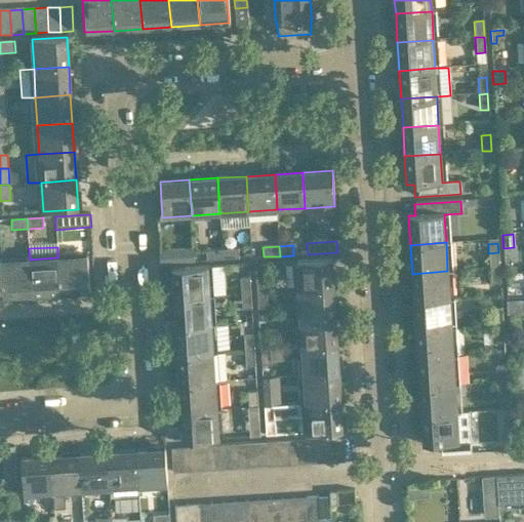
[(223,259),(223,249),(207,250),(207,261),(223,259)]
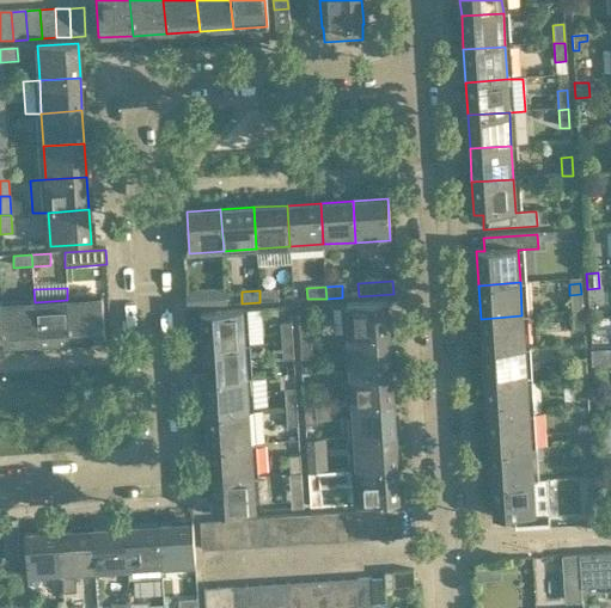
[(276,290),(260,290),(260,302),(277,301),(276,290)]
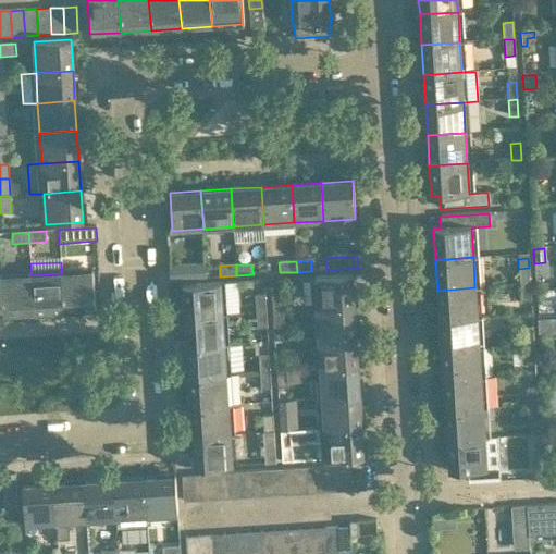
[(175,267),(169,268),(169,281),(175,280),(206,278),(205,266),(175,267)]
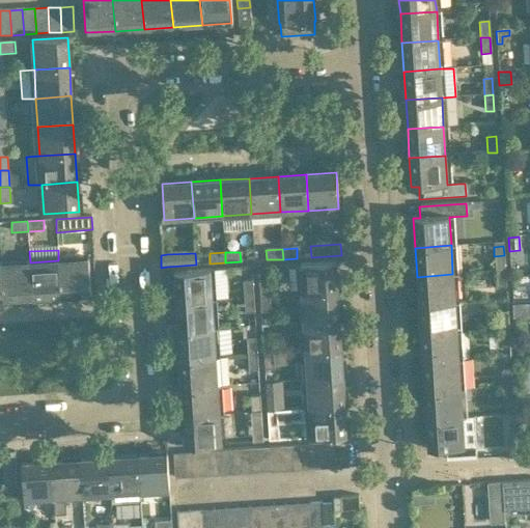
[(504,255),(494,256),(495,272),(499,272),(505,272),(504,255)]
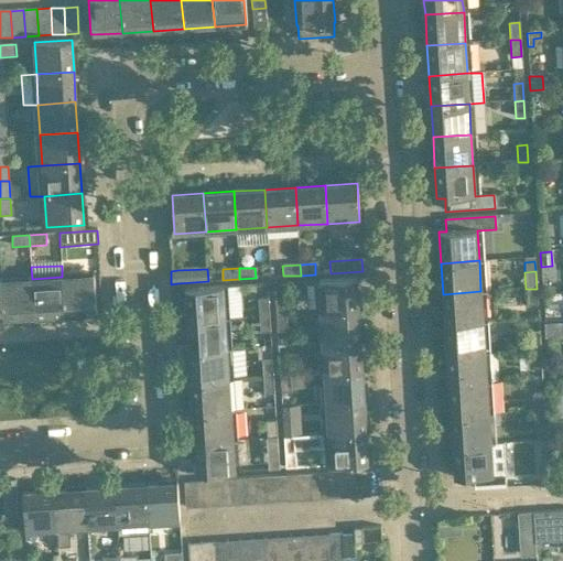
[(94,274),(62,277),(65,314),(96,312),(94,274)]
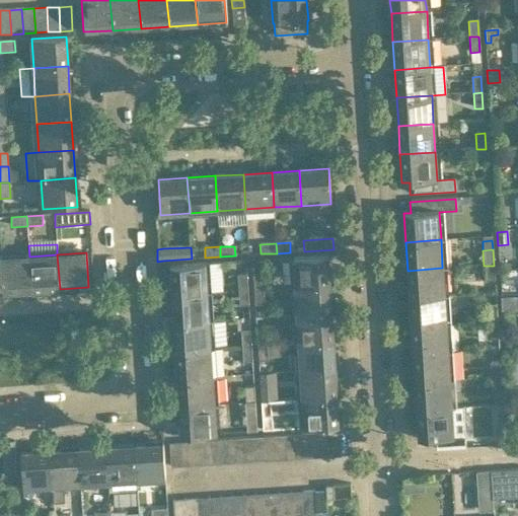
[(57,254),(29,256),(31,291),(60,289),(57,254)]
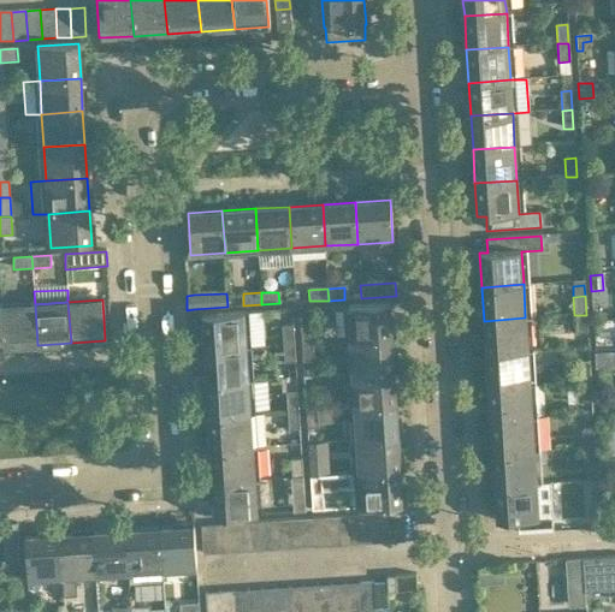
[(35,304),(1,306),(4,348),(37,345),(35,304)]
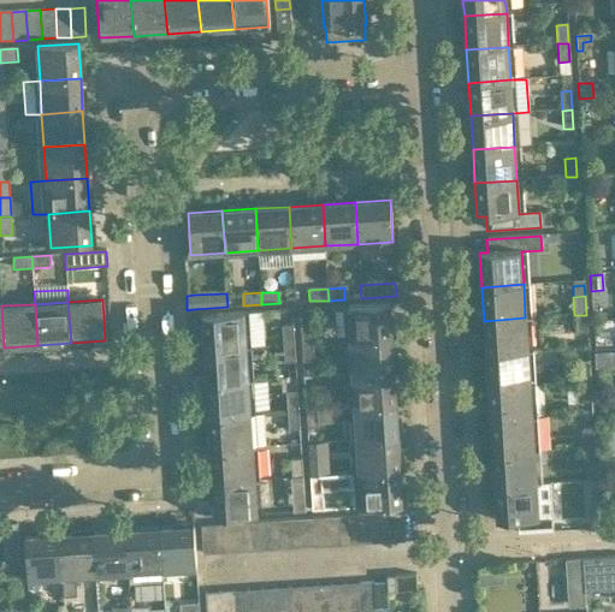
[(348,307),(349,342),(391,339),(389,304),(348,307)]
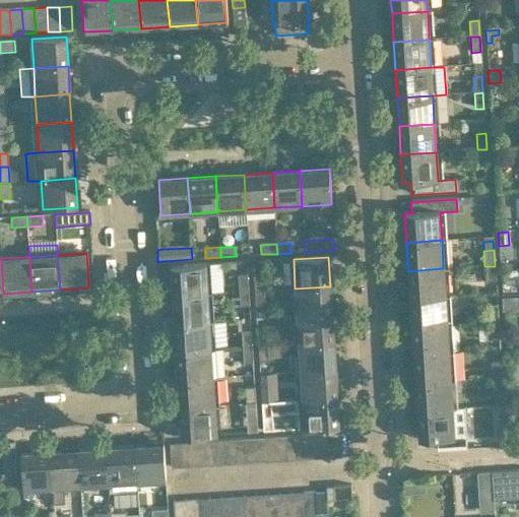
[(222,292),(222,263),(210,263),(210,292),(222,292)]
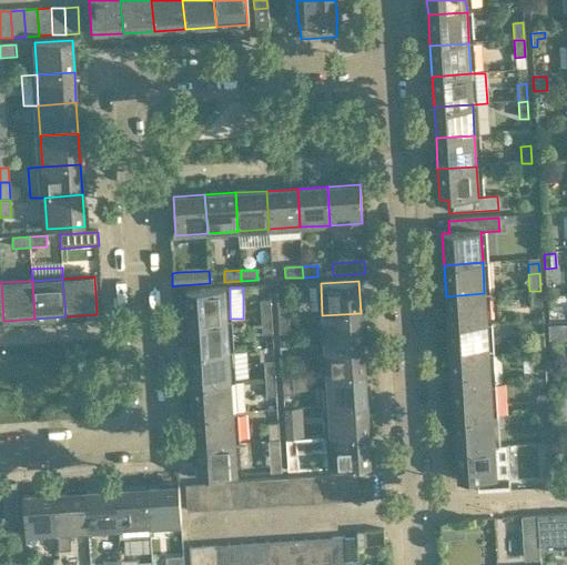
[(186,292),(189,324),(226,321),(225,290),(186,292)]
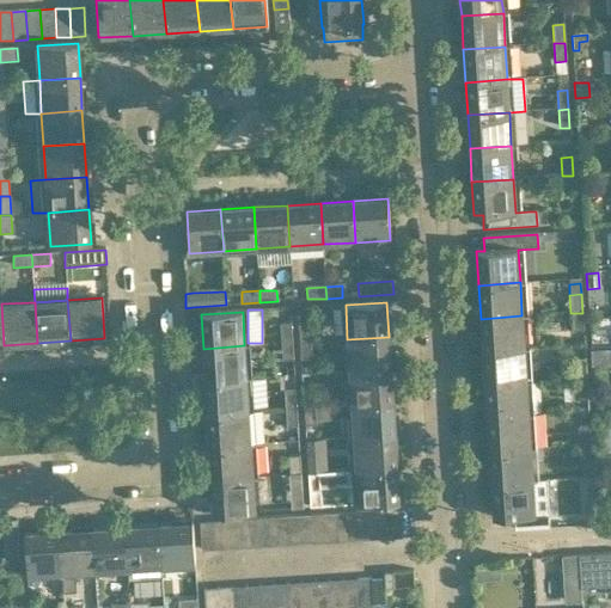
[(575,313),(570,313),(572,332),(584,332),(582,313),(575,313)]
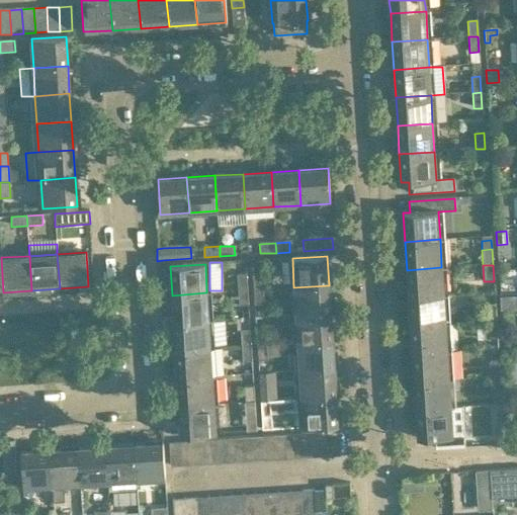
[(407,270),(408,297),(443,295),(441,267),(407,270)]
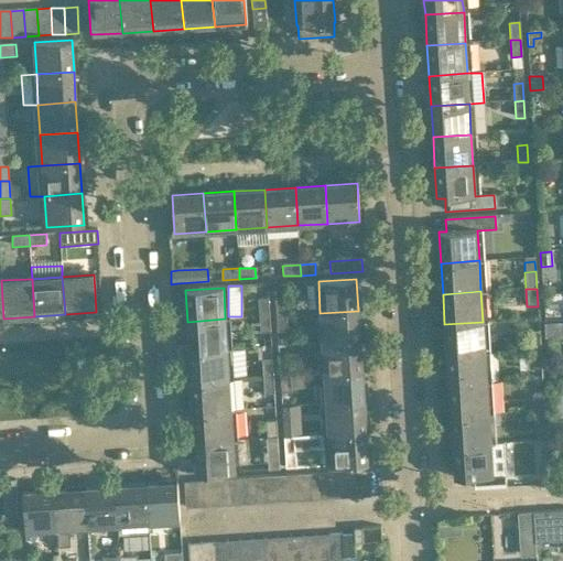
[(275,299),(274,299),(275,316),(287,315),(285,298),(275,299)]
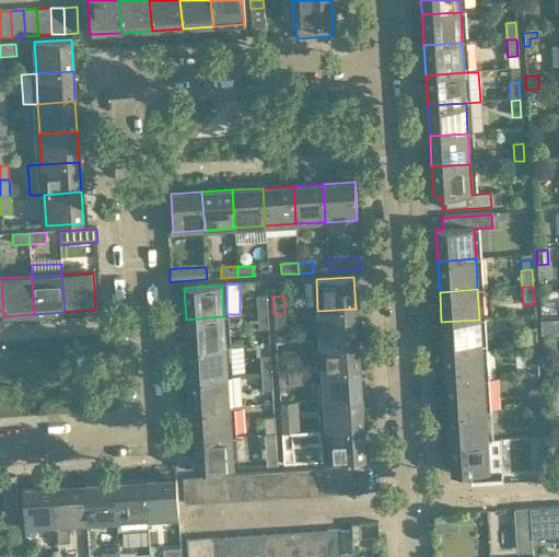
[(266,297),(256,298),(257,314),(267,314),(266,297)]
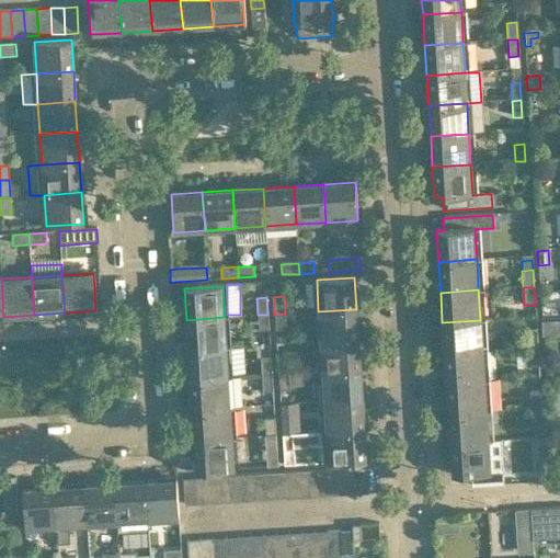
[(318,311),(320,342),(357,339),(356,309),(318,311)]
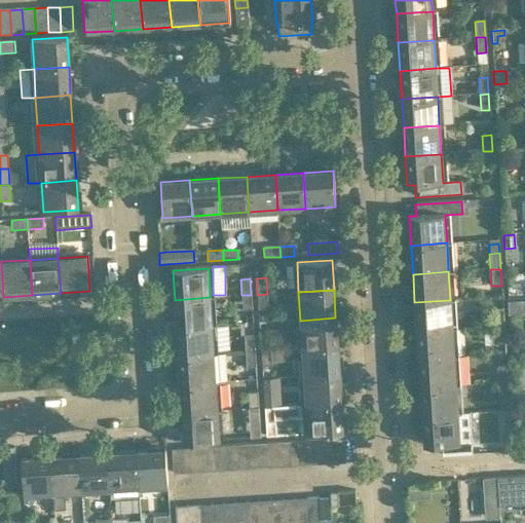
[(267,294),(257,295),(258,310),(259,310),(268,310),(267,295),(267,294)]
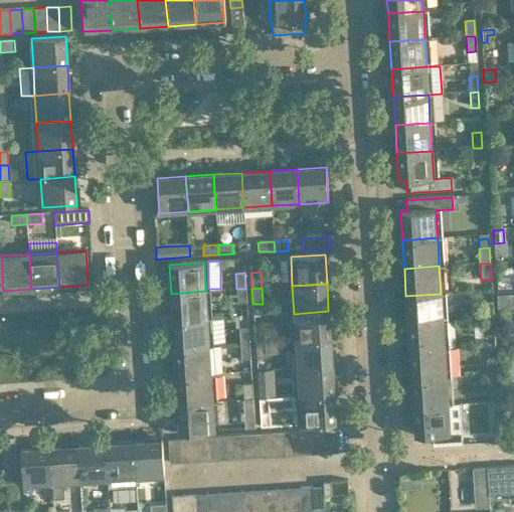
[(245,289),(236,289),(237,305),(246,304),(245,289)]
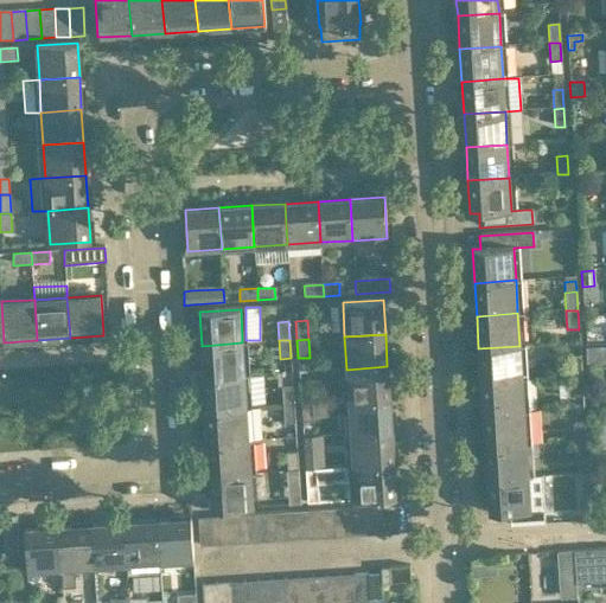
[(202,346),(204,378),(244,376),(242,342),(202,346)]
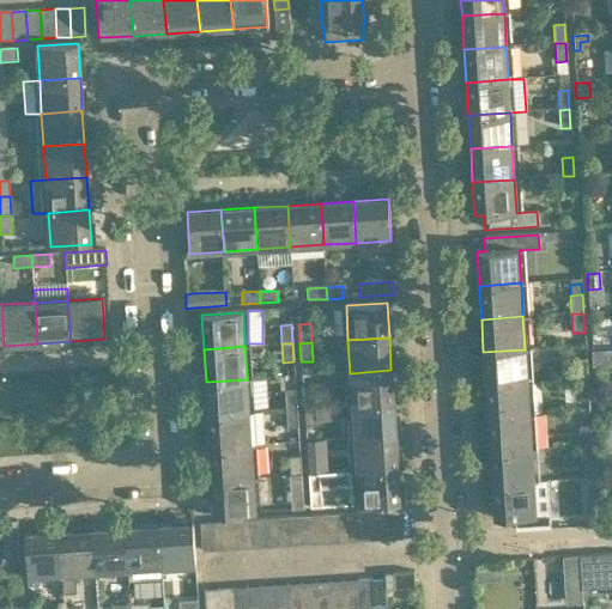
[(483,352),(485,385),(527,383),(525,349),(483,352)]
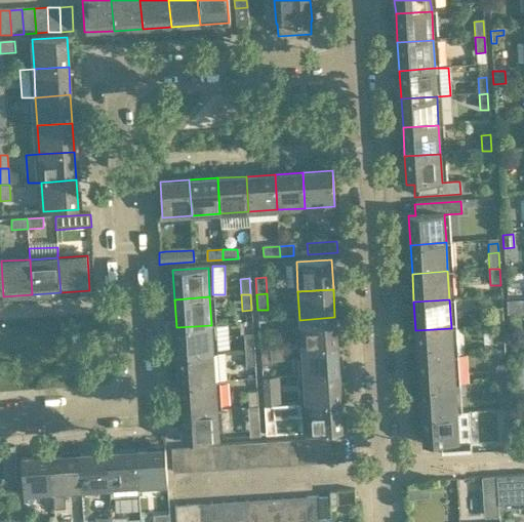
[(519,302),(507,303),(507,316),(520,315),(519,302)]
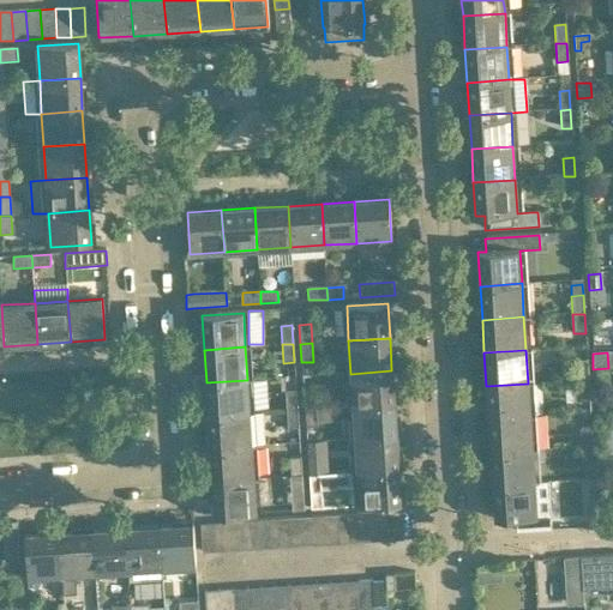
[(587,361),(576,362),(577,381),(588,380),(587,361)]
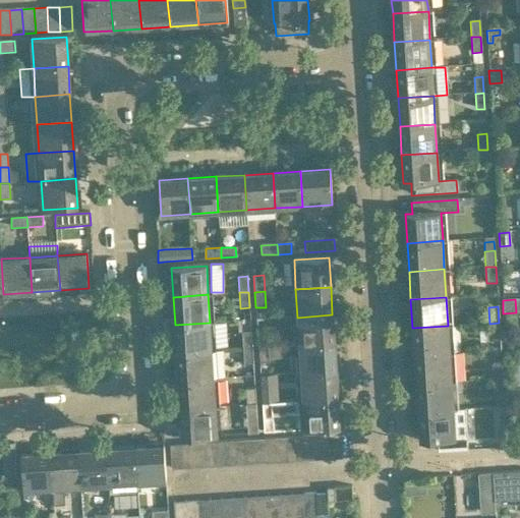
[(297,318),(299,345),(334,343),(332,314),(297,318)]
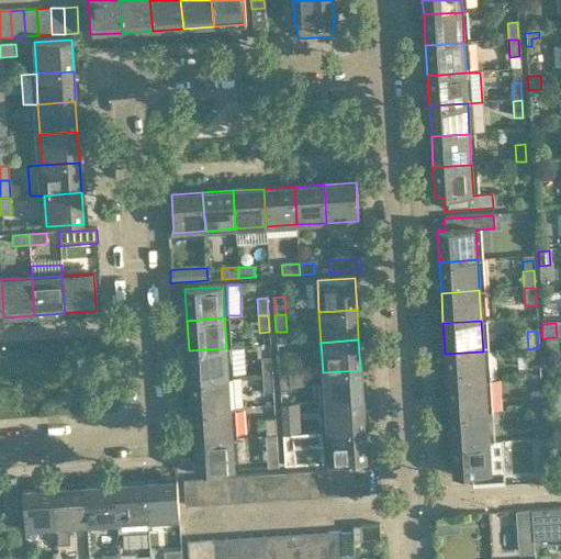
[(189,350),(190,381),(228,379),(226,348),(189,350)]
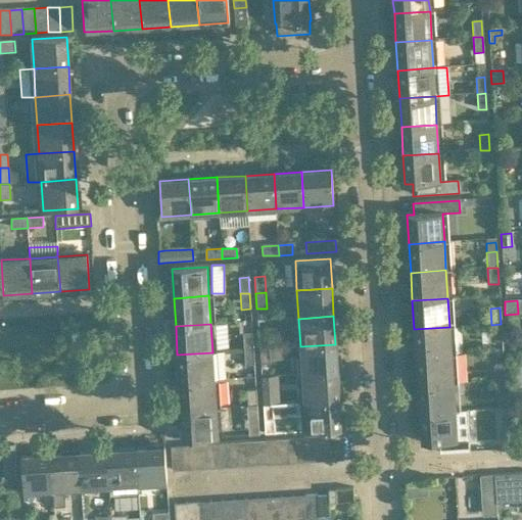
[(501,324),(491,325),(492,340),(502,340),(501,324)]
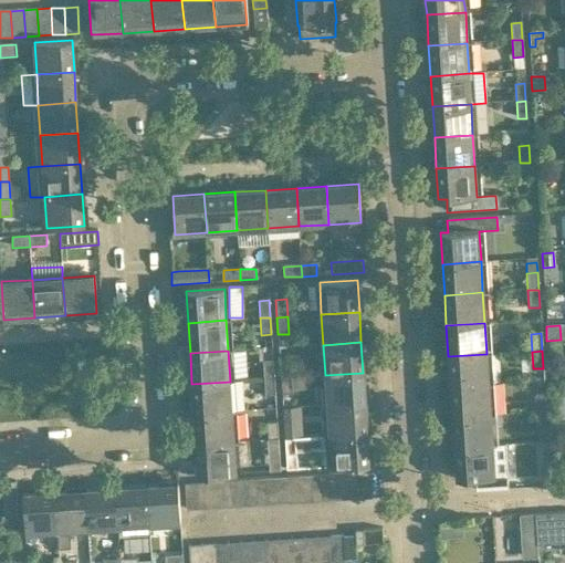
[(448,356),(450,387),(489,385),(487,354),(448,356)]
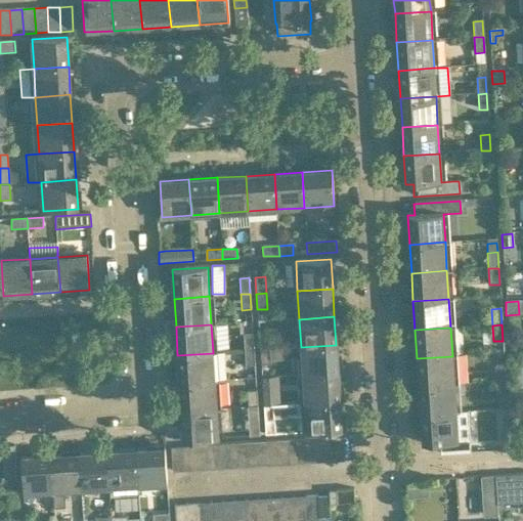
[(268,333),(258,334),(258,335),(259,350),(269,349),(268,335),(268,333)]
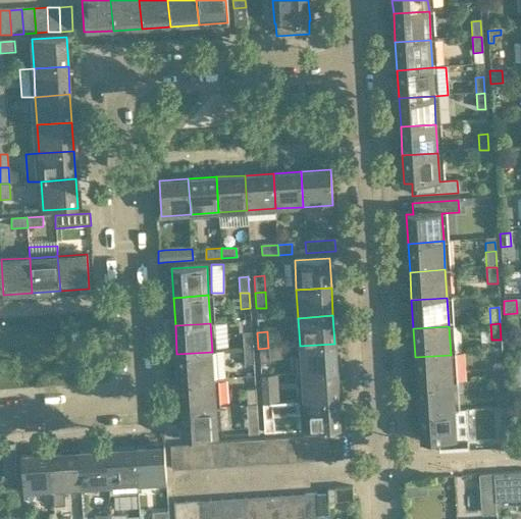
[(252,333),(242,333),(243,350),(244,350),(253,349),(252,333)]
